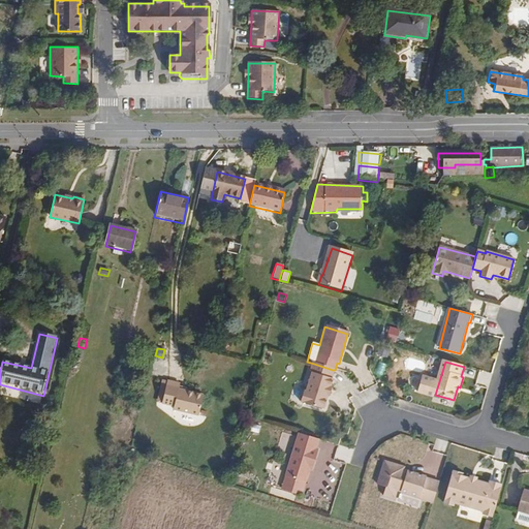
[(328,398),(331,389),(329,387),(332,380),(330,380),(333,370),(314,364),(312,364),(309,374),(311,374),(305,394),(303,393),(300,404),(322,410),(327,398),(328,398)]
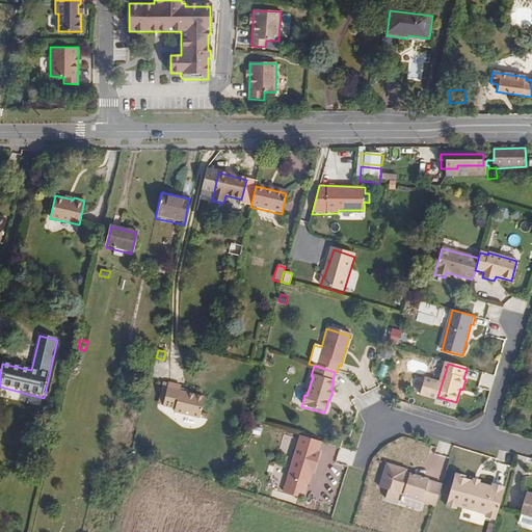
[(202,418),(207,396),(184,391),(185,386),(168,381),(168,383),(163,406),(177,409),(177,411),(202,418)]
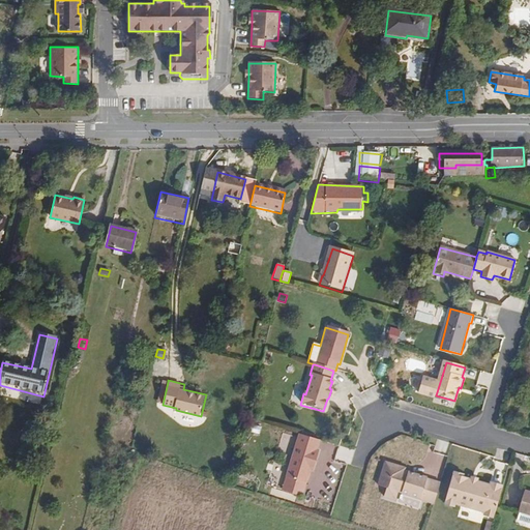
[(163,405),(168,382),(163,381),(157,403),(163,405)]
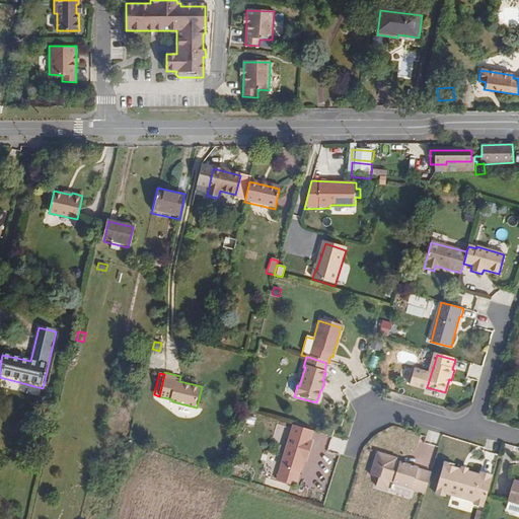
[(312,444),(310,443),(313,433),(293,427),(280,469),(277,480),(296,487),(300,475),(304,462),(306,463),(312,444)]
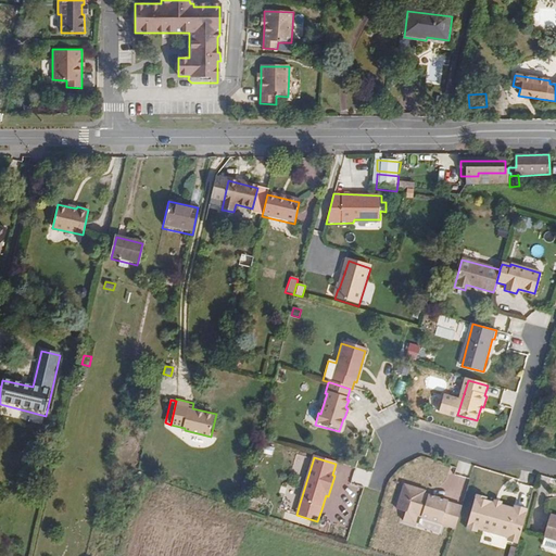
[(455,531),(463,509),(449,504),(449,503),(425,495),(426,492),(405,485),(397,509),(406,513),(403,522),(415,526),(418,516),(441,525),(441,526),(455,531)]
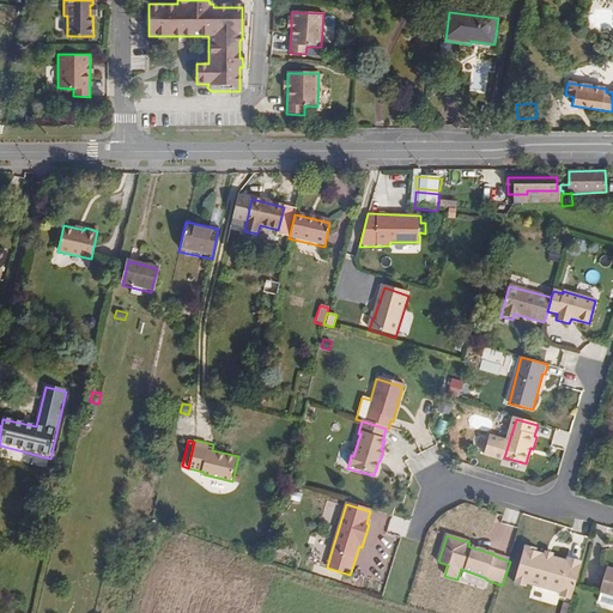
[(548,592),(558,560),(536,556),(538,552),(526,548),(516,587),(527,589),(528,587),(548,592)]
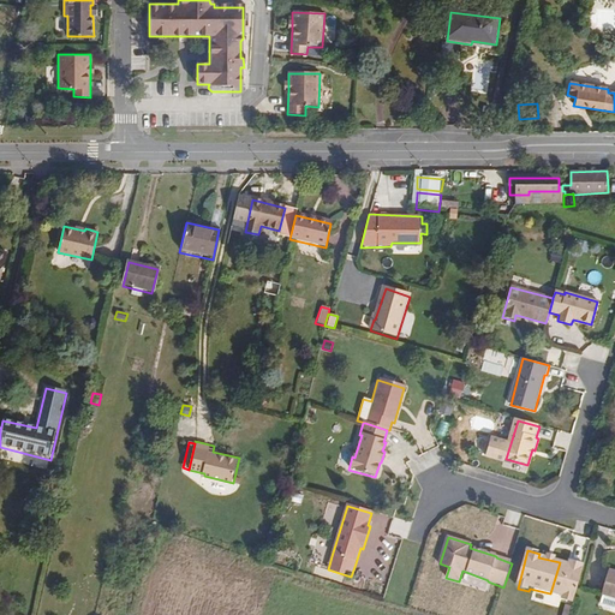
[(573,603),(583,566),(569,562),(569,566),(560,562),(550,593),(562,597),(561,599),(573,603)]
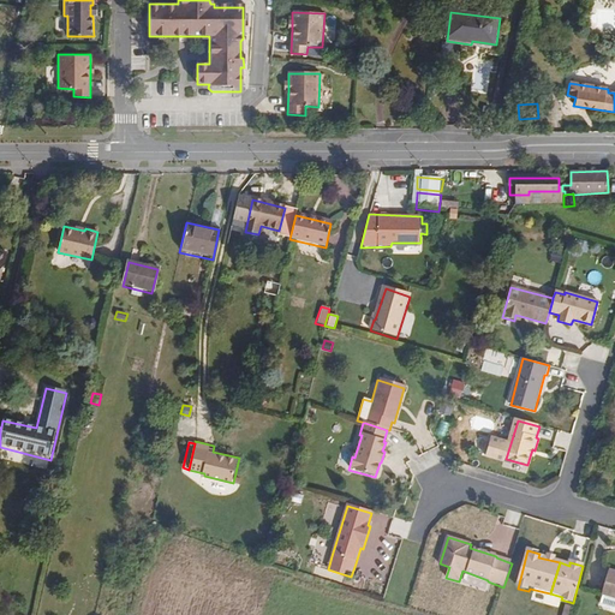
[(614,573),(608,572),(601,597),(614,601),(614,573)]
